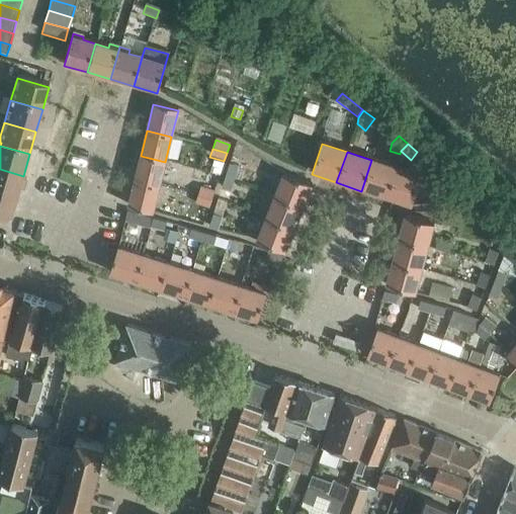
[(141,156),(134,182),(159,188),(165,162),(141,156)]
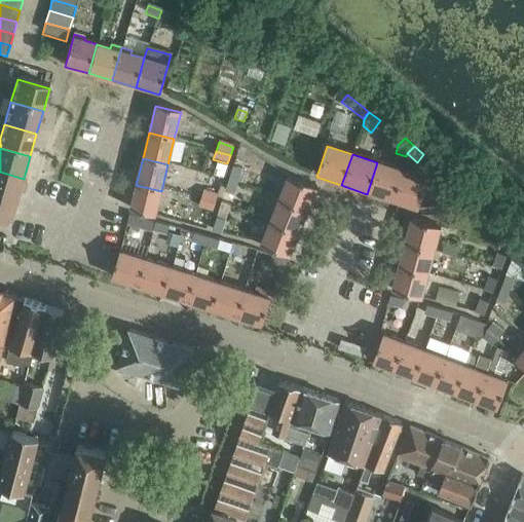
[(367,194),(391,202),(403,172),(377,162),(367,194)]
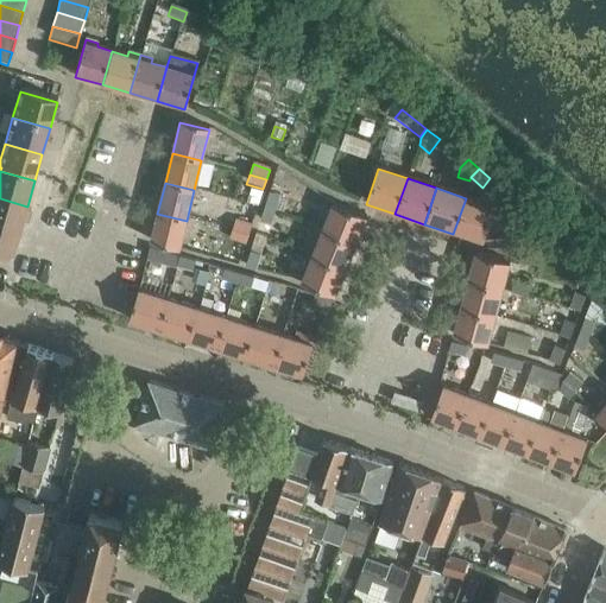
[(246,204),(257,208),(262,194),(251,190),(246,204)]
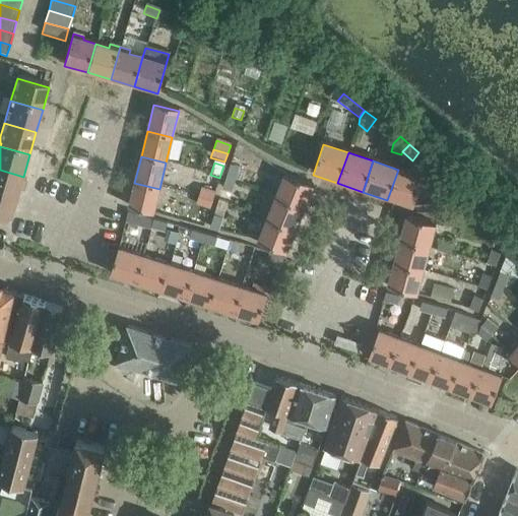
[(230,165),(224,182),(233,185),(239,168),(230,165)]
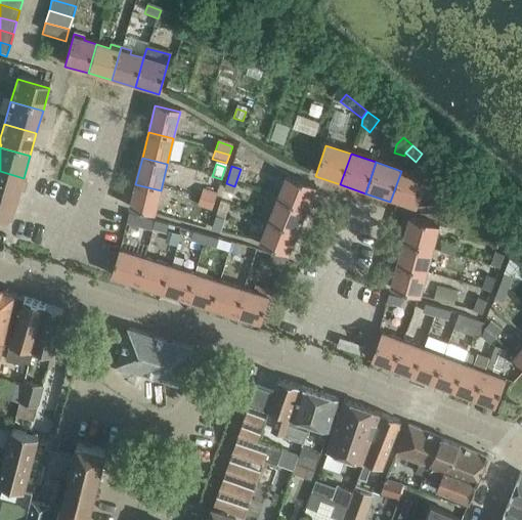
[(0,196),(16,201),(19,192),(24,193),(27,183),(22,182),(24,178),(0,171),(0,196)]
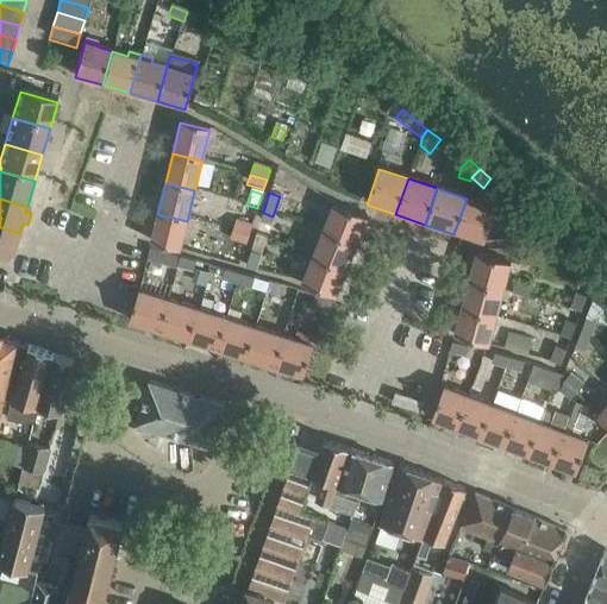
[(467,199),(454,234),(483,244),(495,208),(467,199)]
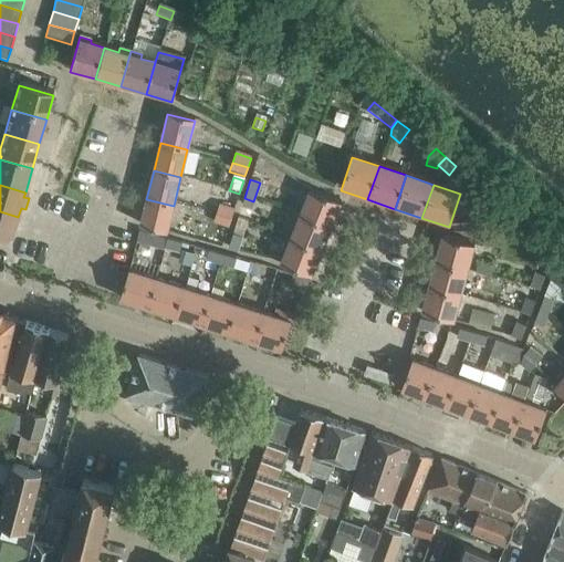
[(307,191),(298,216),(330,228),(340,204),(307,191)]
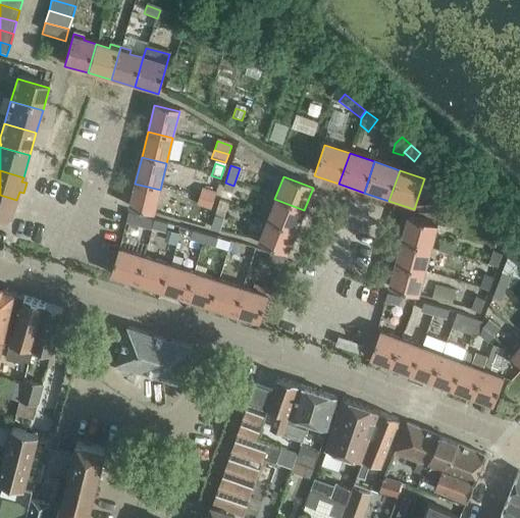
[(225,183),(219,202),(228,205),(235,207),(238,199),(230,197),(234,186),(225,183)]
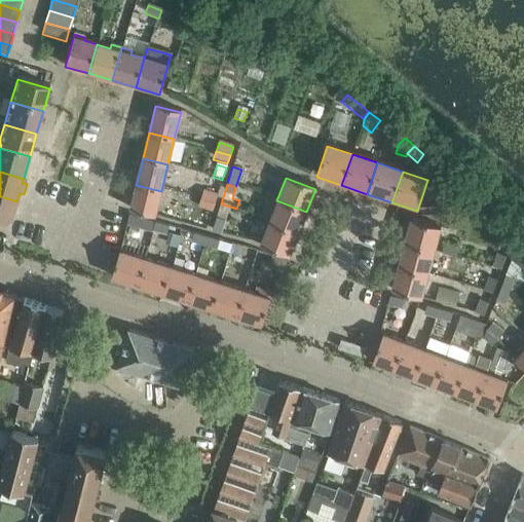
[(161,191),(136,185),(129,211),(154,217),(161,191)]
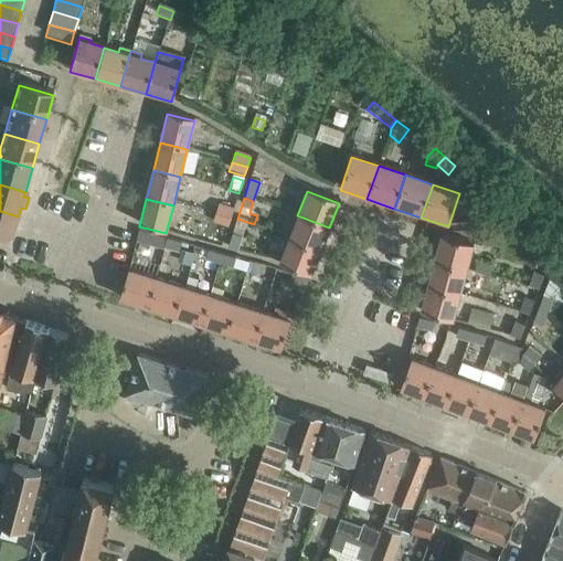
[(218,205),(215,215),(231,220),(233,210),(218,205)]
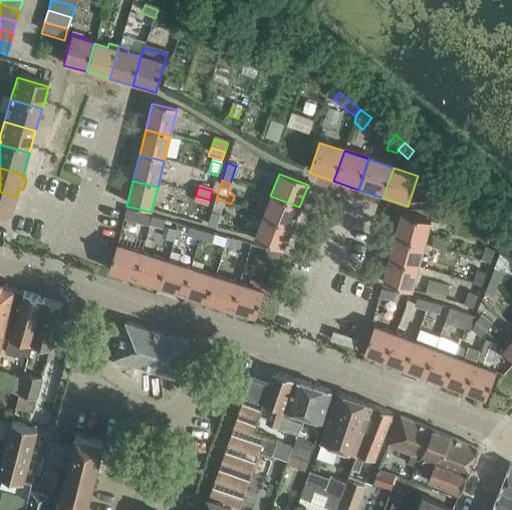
[(0,216),(10,219),(16,197),(0,192),(0,216)]
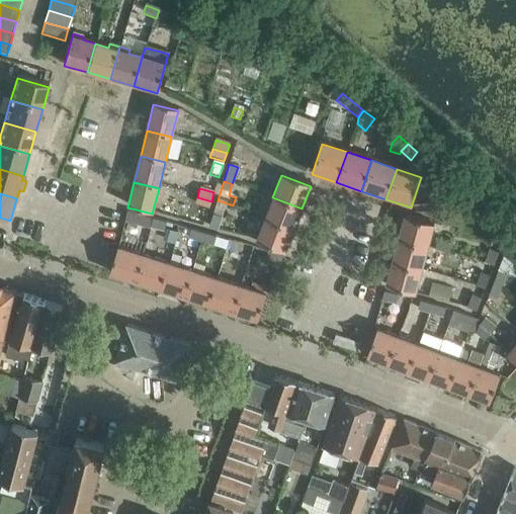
[(211,201),(197,197),(194,205),(208,209),(211,201)]
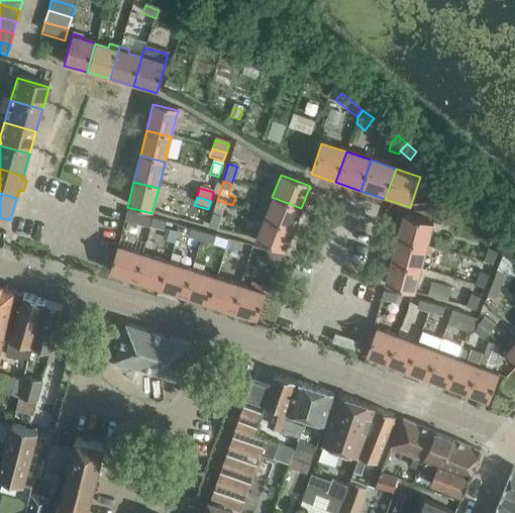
[(272,197),(263,219),(293,230),(301,208),(272,197)]
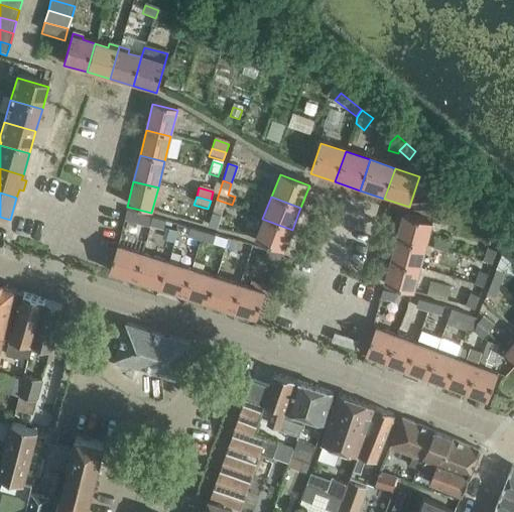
[(226,203),(217,200),(208,229),(217,231),(226,203)]
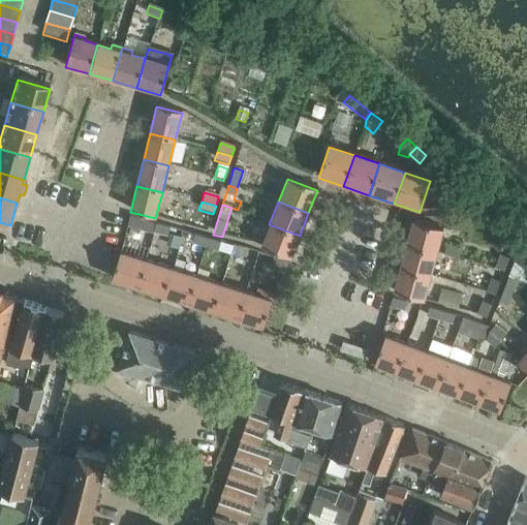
[(153,234),(156,224),(129,217),(125,236),(134,239),(136,230),(153,236),(153,234)]
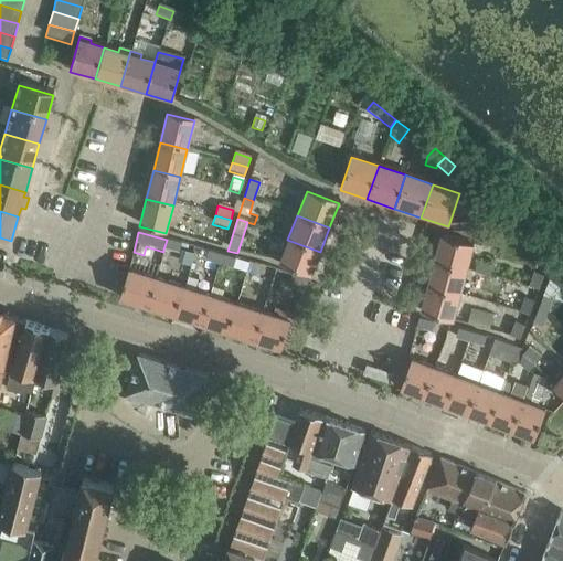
[(441,237),(434,263),(468,272),(475,246),(441,237)]
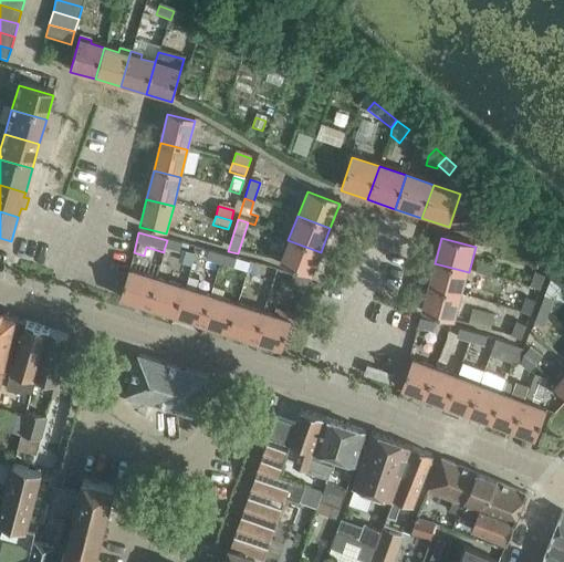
[(181,245),(167,240),(164,250),(178,255),(181,245)]
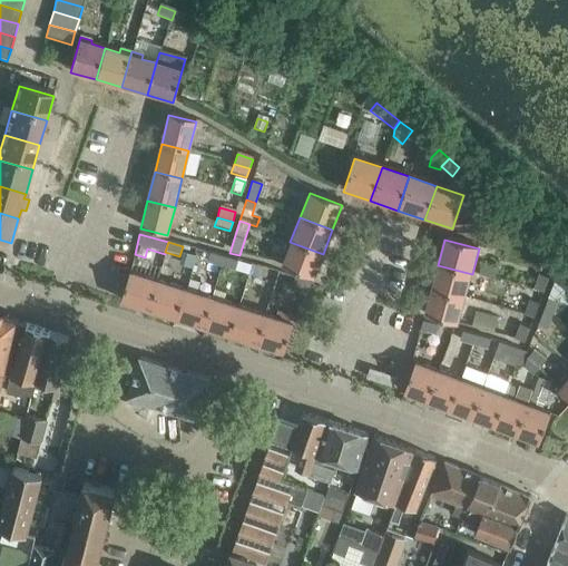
[(323,254),(290,242),(281,266),(313,279),(323,254)]
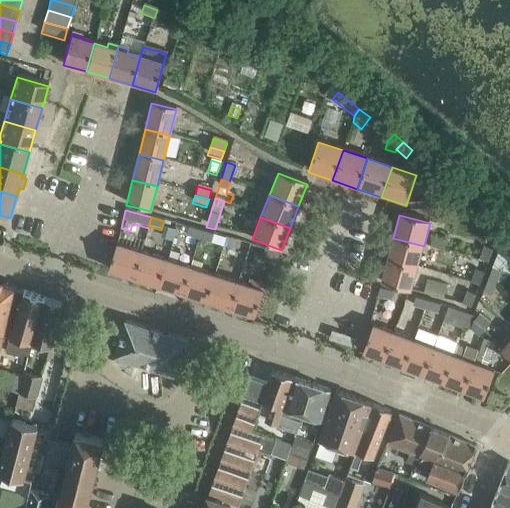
[(185,237),(198,241),(200,231),(188,228),(185,237)]
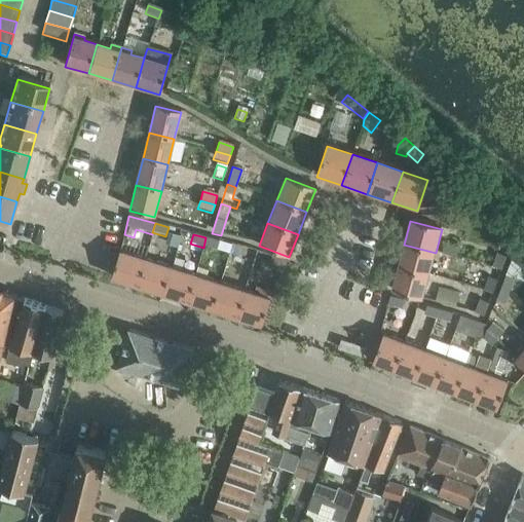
[(203,248),(229,255),(232,246),(206,237),(203,248)]
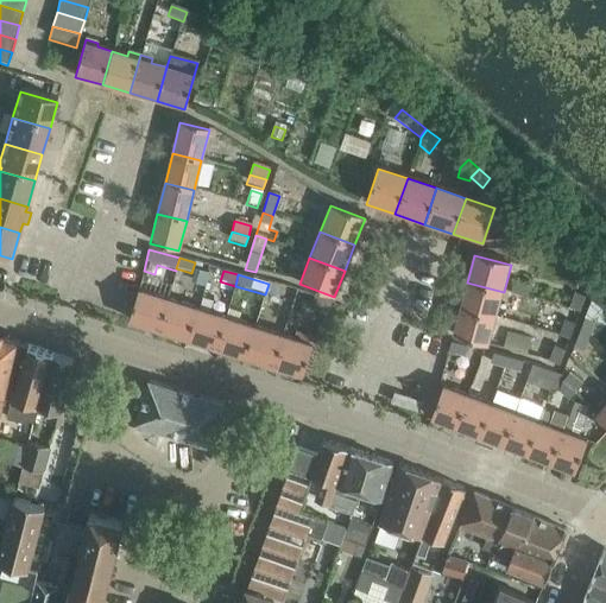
[(467,283),(460,310),(496,319),(504,292),(467,283)]
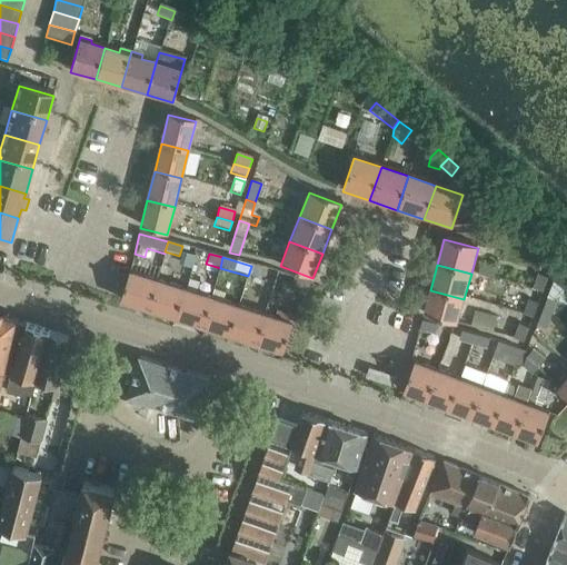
[(477,276),(480,276),(490,280),(494,269),(480,265),(477,276)]
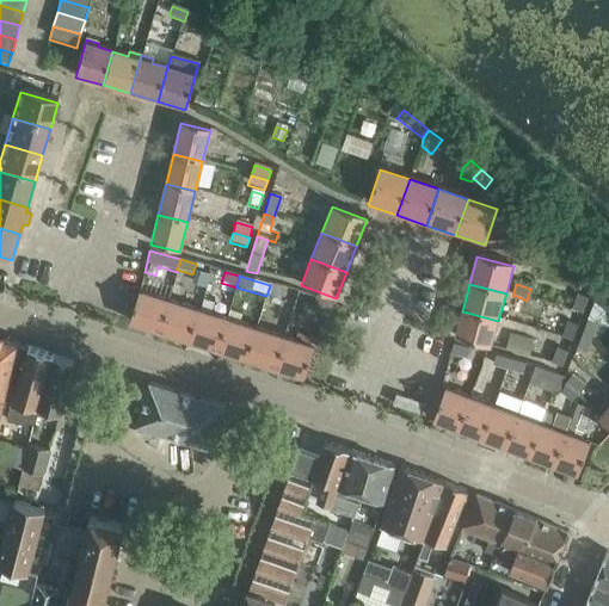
[(270,285),(266,296),(264,303),(277,308),(280,302),(283,303),(283,301),(296,304),(300,294),(270,285)]
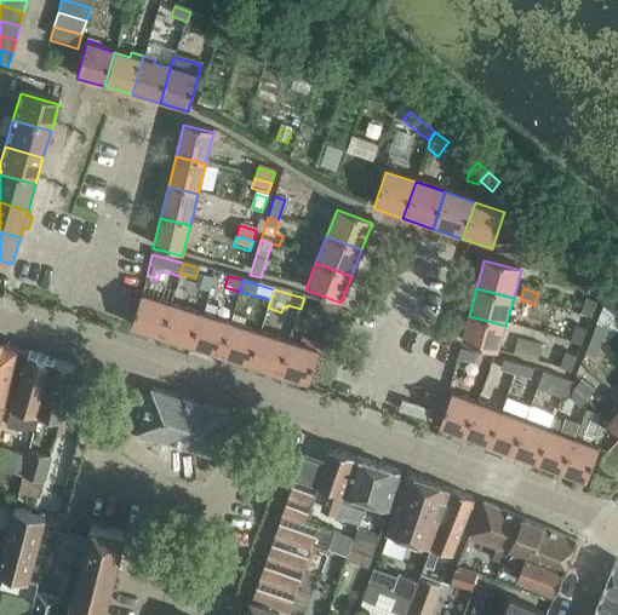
[(131,329),(160,338),(171,306),(141,298),(131,329)]
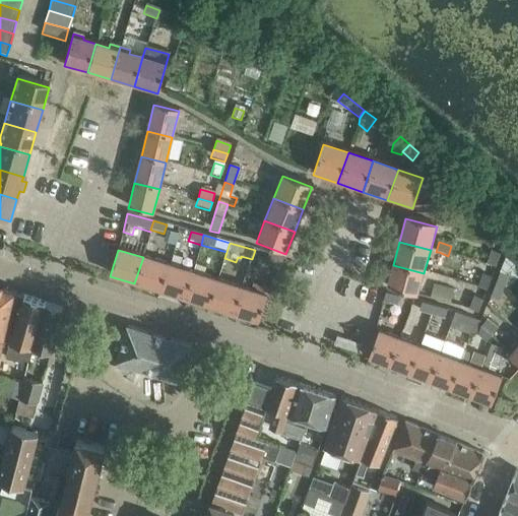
[(517,251),(509,262),(517,269),(517,251)]
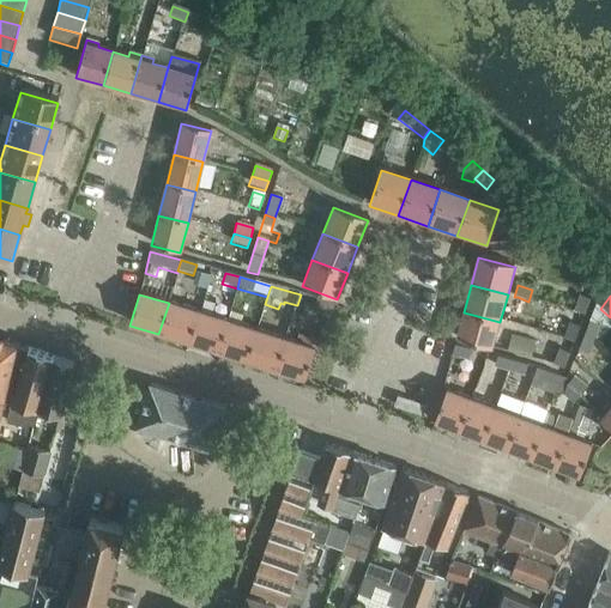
[(574,311),(584,316),(590,301),(579,297),(574,311)]
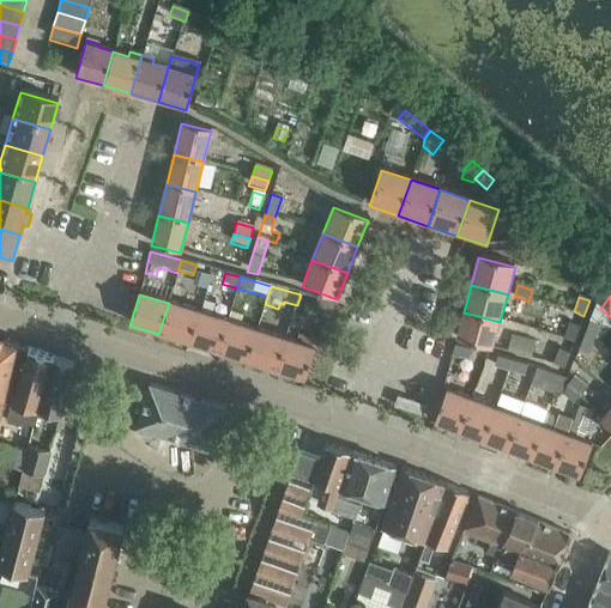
[(334,305),(316,299),(312,314),(328,320),(334,305)]
